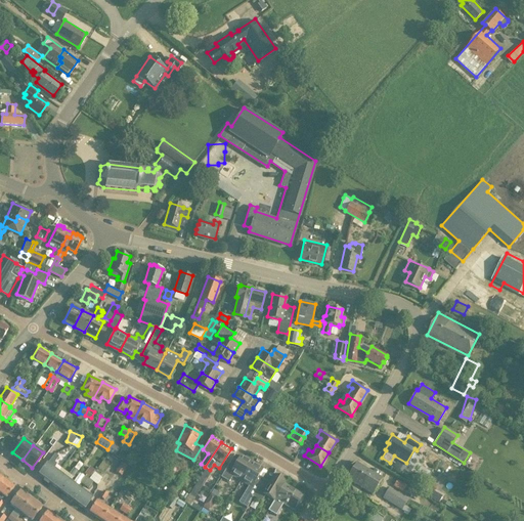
[(54,451),(39,473),(50,481),(58,471),(53,467),(56,462),(54,461),(58,454),(54,451)]
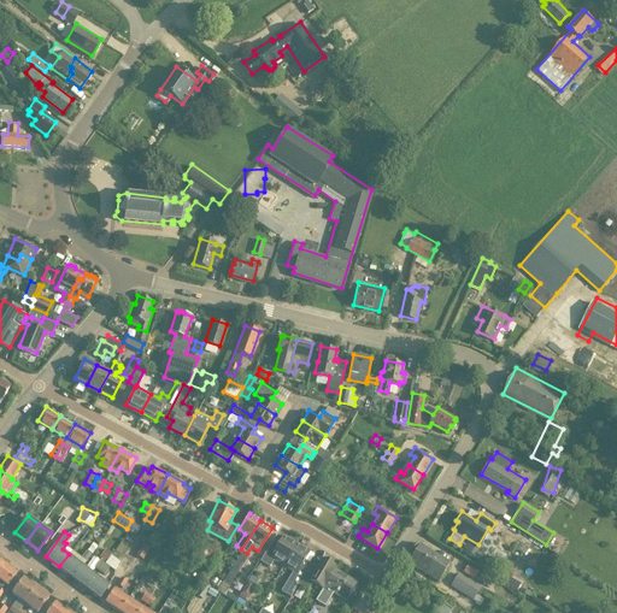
[(274,558),(282,564),(297,541),(283,534),(276,547),(270,543),(260,559),(269,564),(274,558)]
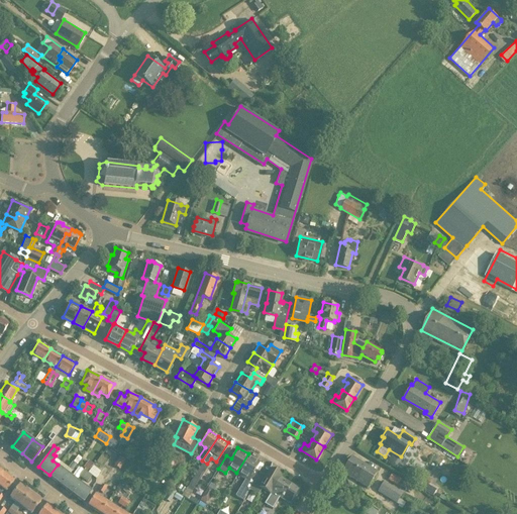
[(163,465),(171,471),(180,456),(171,451),(163,465)]
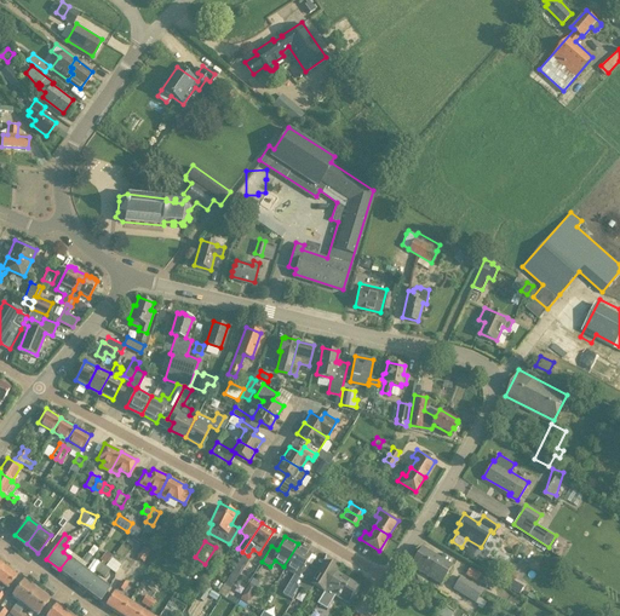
[(93,543),(87,551),(81,558),(87,562),(92,554),(98,547),(93,543)]
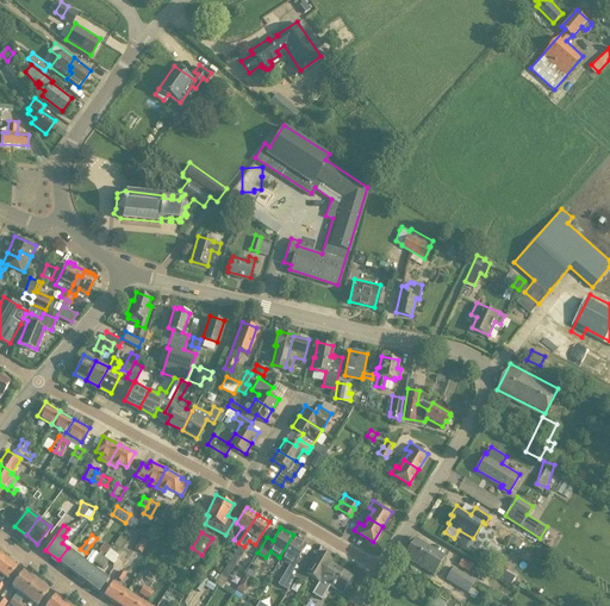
[(287,587),(294,575),(304,560),(298,555),(305,543),(293,535),(279,557),(290,563),(278,582),(287,587)]
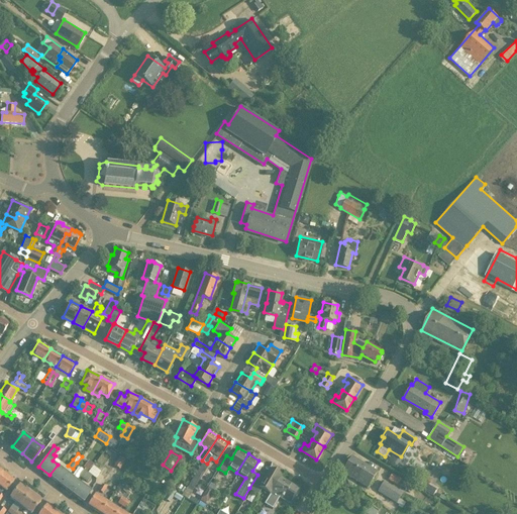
[(119,454),(114,463),(119,467),(125,458),(119,454)]
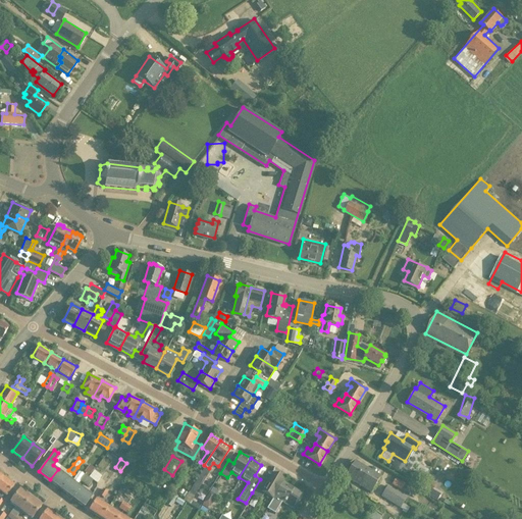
[(346,474),(371,490),(380,474),(356,459),(346,474)]
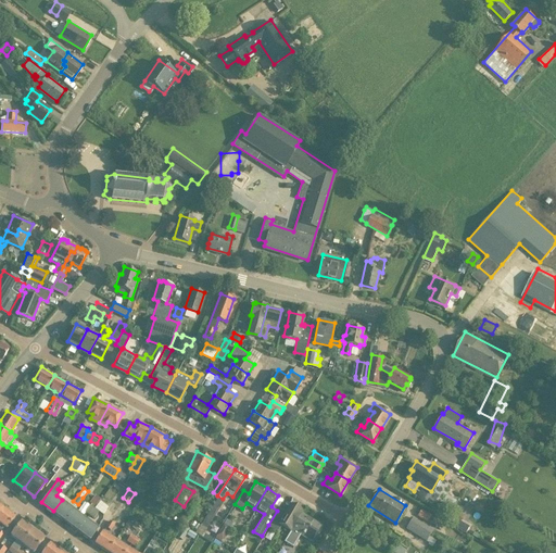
[(90,500),(96,504),(100,497),(96,493),(90,500)]
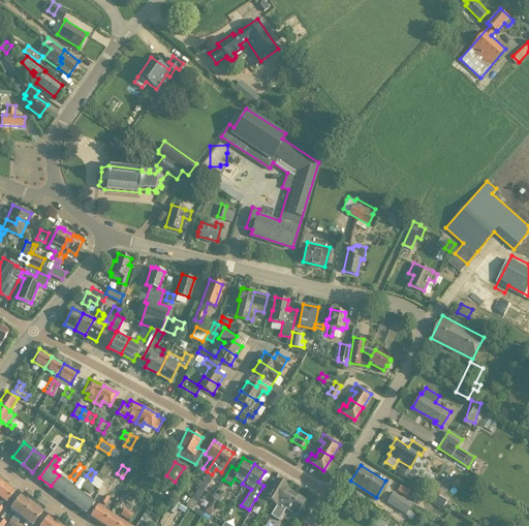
[(207,472),(203,480),(208,483),(213,475),(207,472)]
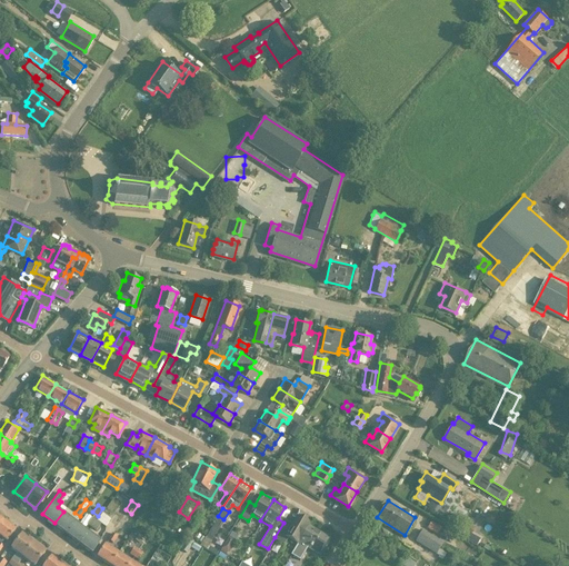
[(102,512),(97,518),(106,525),(110,518),(111,517),(102,510),(102,512)]
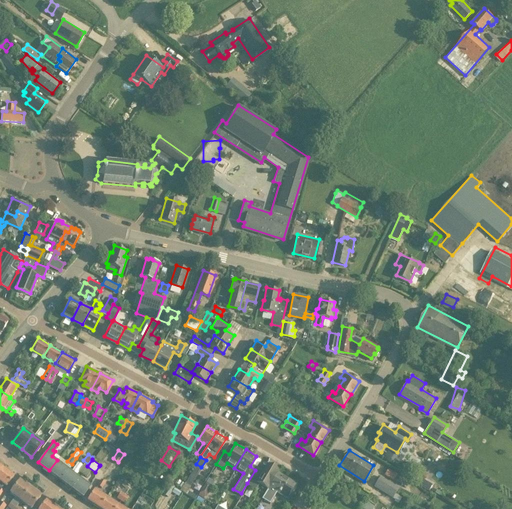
[(57,460),(49,470),(60,478),(68,468),(57,460)]
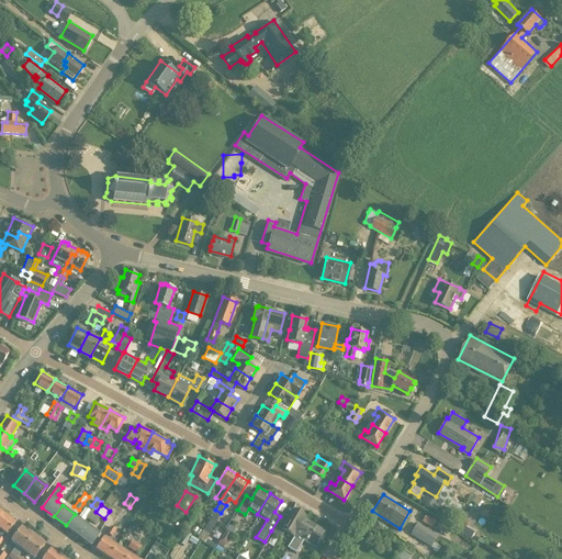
[(293,536),(294,534),(304,517),(305,515),(293,507),(285,520),(280,516),(271,530),(280,535),(283,529),(293,536)]
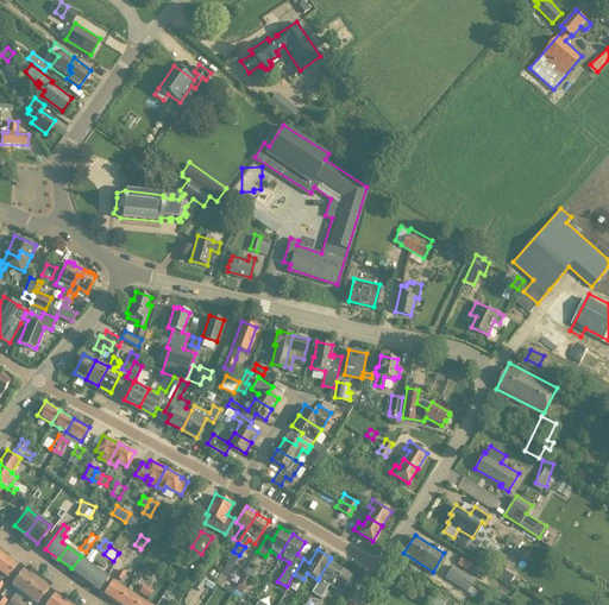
[(98,561),(104,554),(99,550),(93,558),(98,561)]
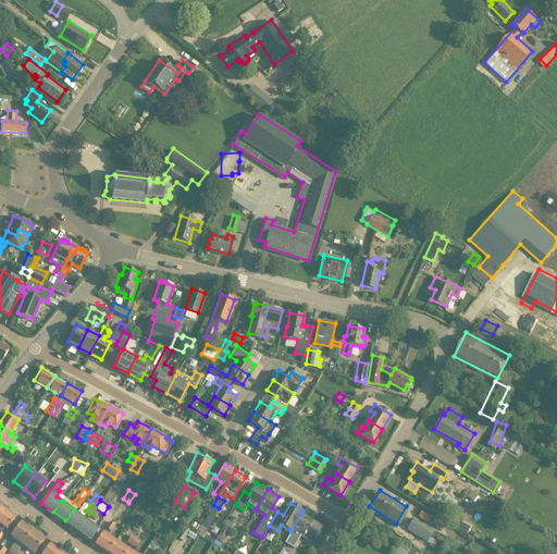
[(0,529),(3,532),(15,517),(2,507),(0,511),(0,529)]
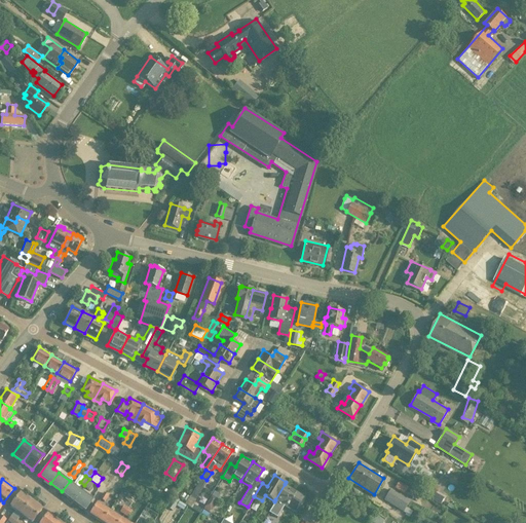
[(89,479),(84,485),(88,488),(92,482),(89,479)]
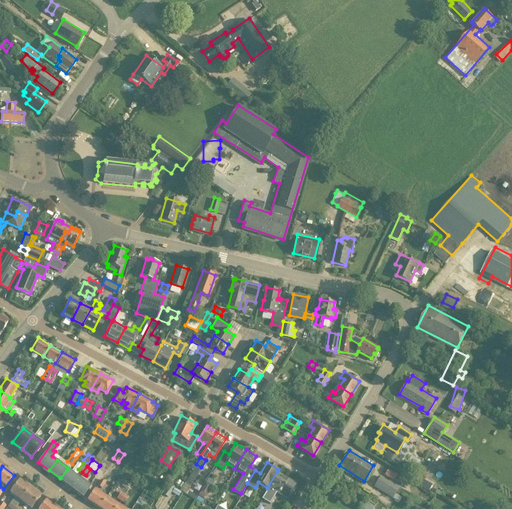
[(397,472),(388,467),(384,473),(393,478),(394,477),(402,482),(405,477),(397,473),(397,472)]
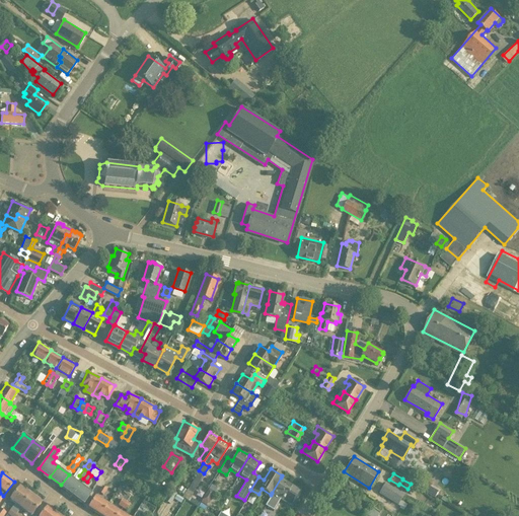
[(69,474),(61,485),(72,494),(80,483),(69,474)]
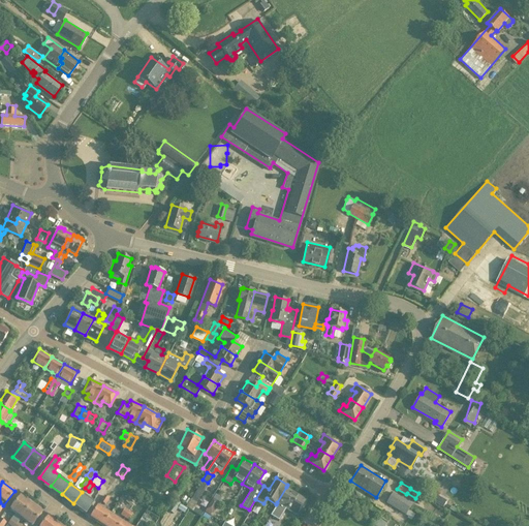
[(277,502),(296,514),(306,498),(286,487),(277,502)]
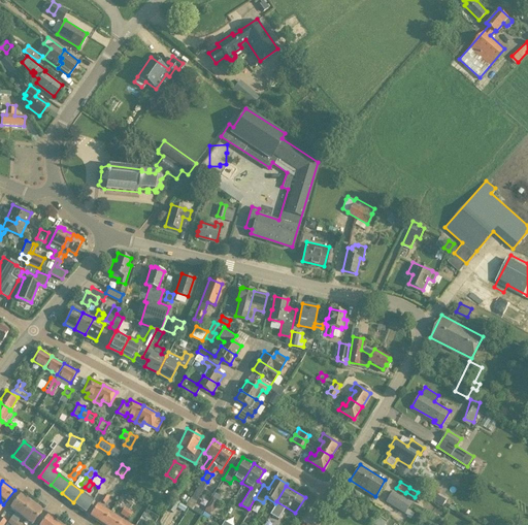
[(386,500),(404,512),(410,501),(392,490),(386,500)]
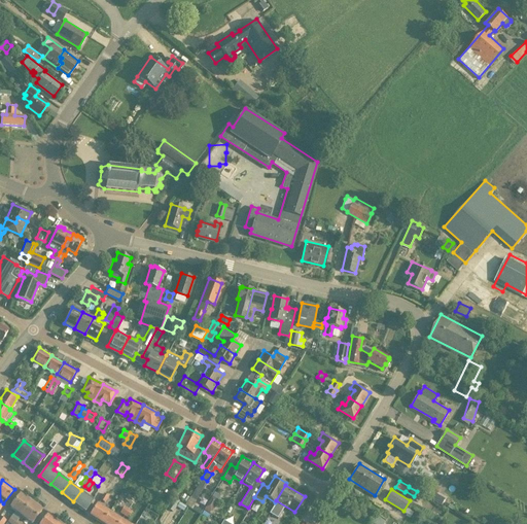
[(81,490),(73,501),(84,510),(93,499),(81,490)]
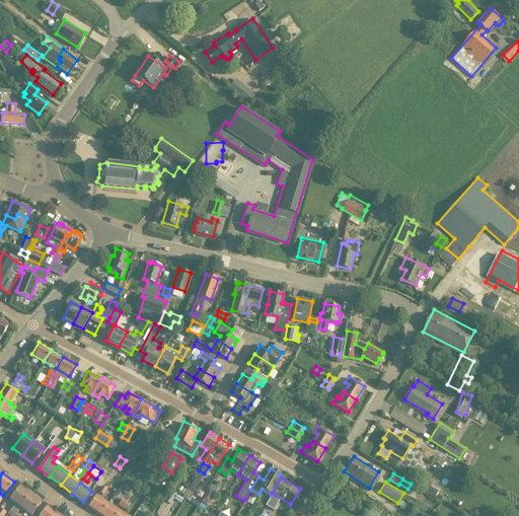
[(12,515),(13,515),(17,511),(20,506),(29,494),(19,486),(10,498),(15,502),(7,512),(12,515)]
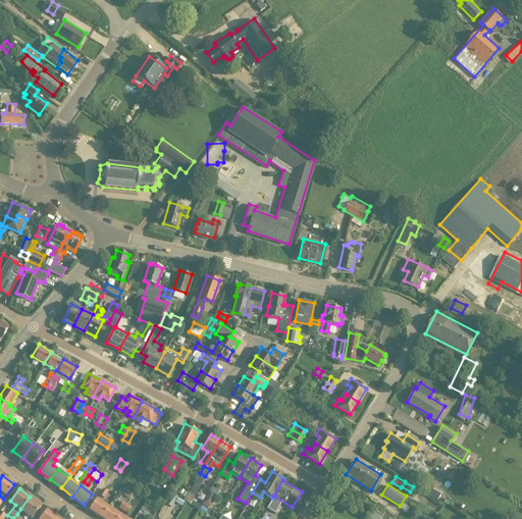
[(215,494),(210,489),(203,501),(209,504),(215,494)]
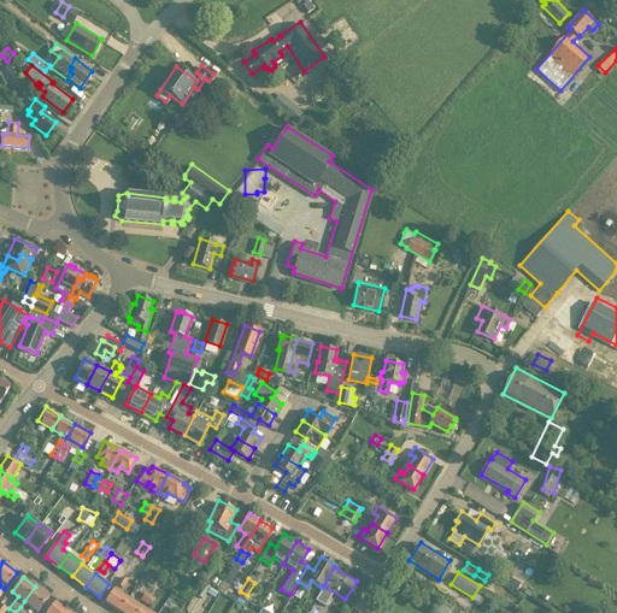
[(210,584),(204,581),(197,593),(203,596),(210,584)]
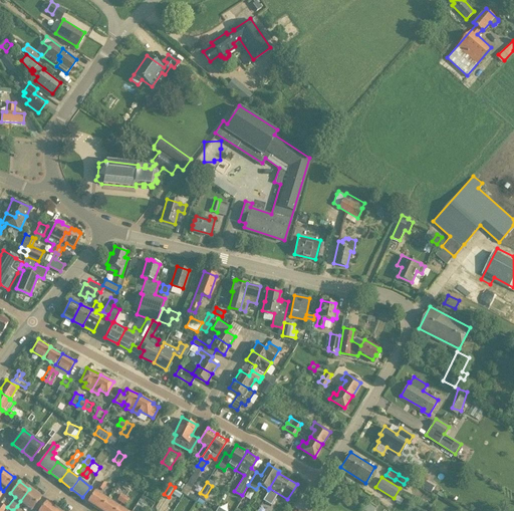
[(20,501),(30,509),(40,496),(29,489),(20,501)]
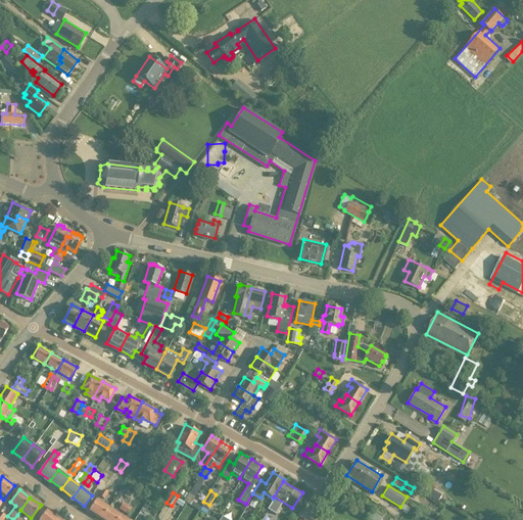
[(96,499),(89,510),(101,517),(108,506),(96,499)]
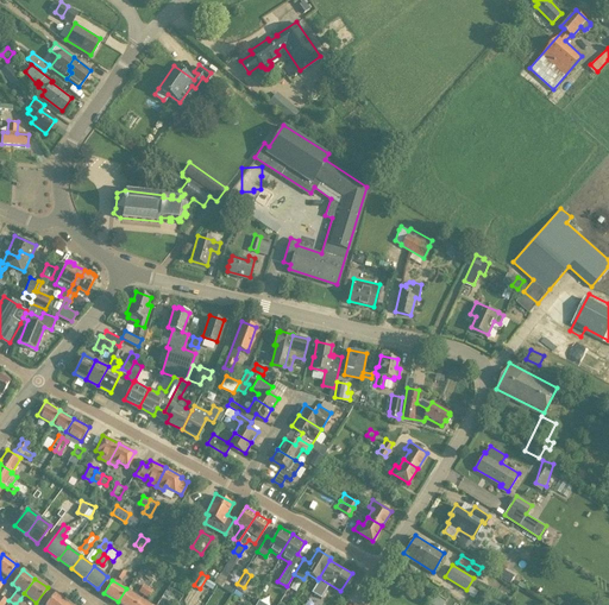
[(126,588),(118,602),(123,604),(135,604),(140,598),(126,588)]
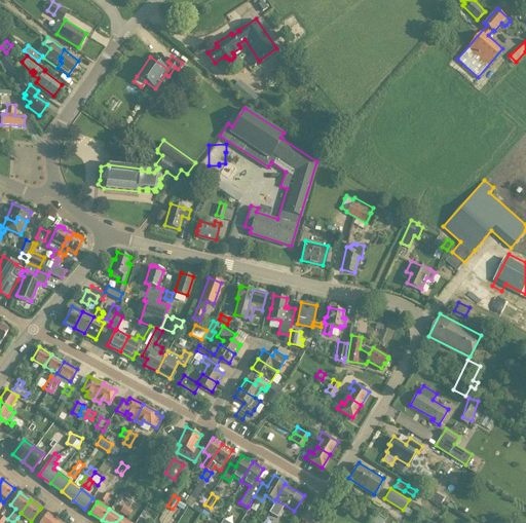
[(173,522),(175,522),(180,512),(175,510),(170,522),(173,522)]
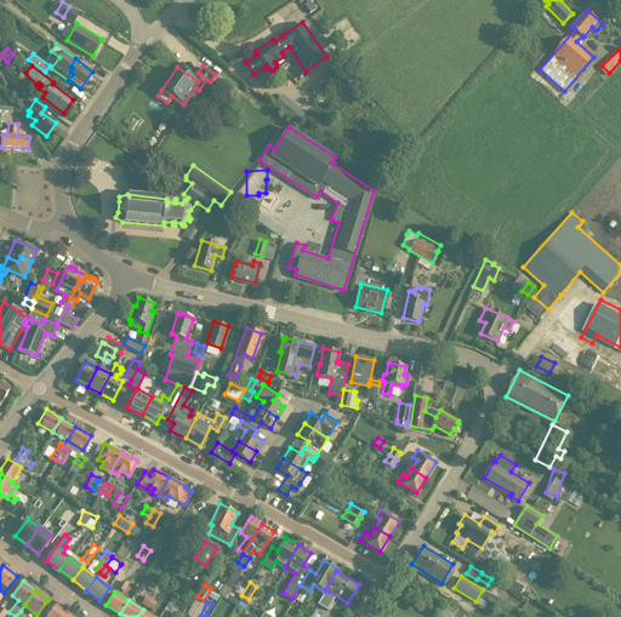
[(46,616),(66,616),(68,615),(56,605),(46,616)]
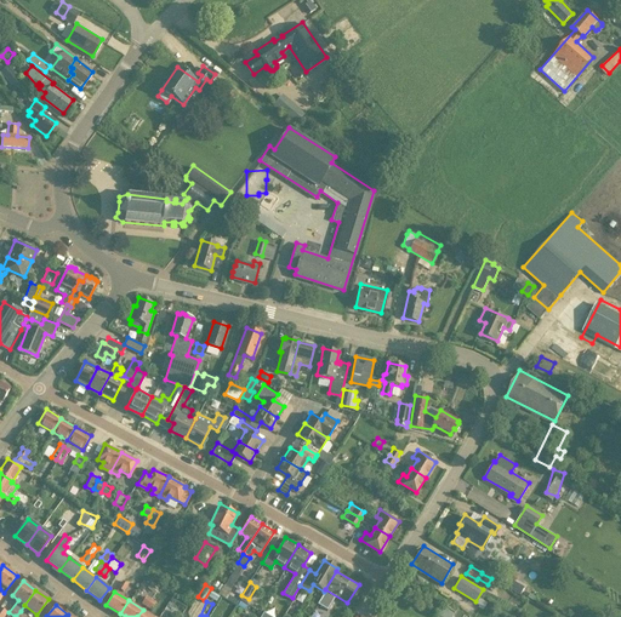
[(449,616),(454,611),(443,605),(438,613),(444,616),(449,616)]
